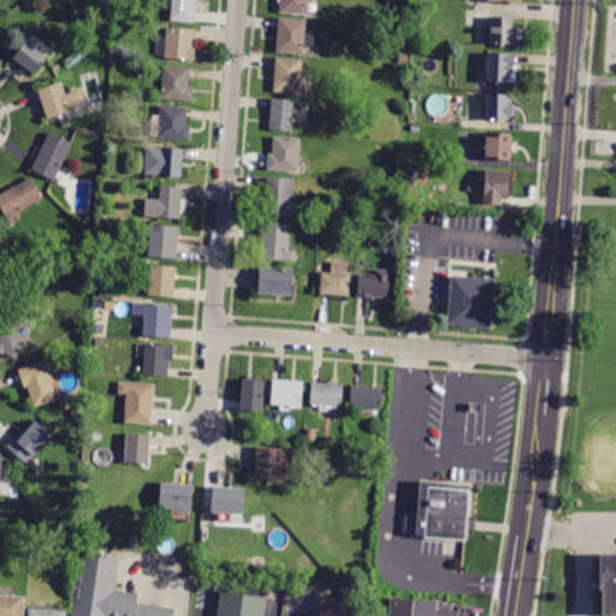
[(196,0),(195,23),(171,22),(172,0),(196,0)]
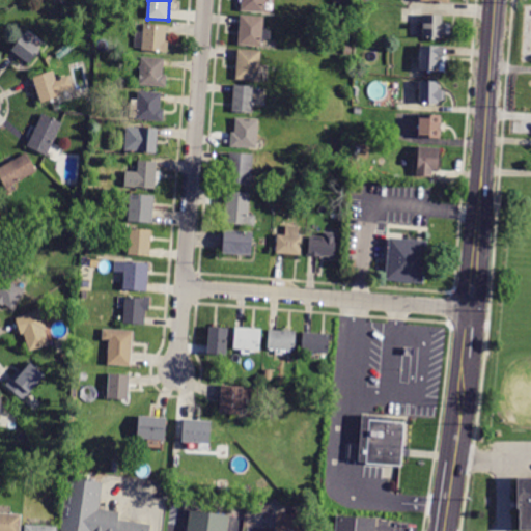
[(264,0),(264,12),(241,11),(242,0),(264,0)]
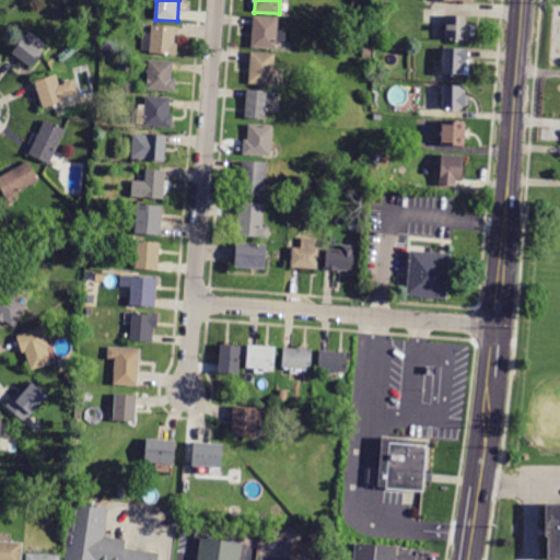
[(476,26),(475,37),(466,37),(466,39),(445,39),(446,15),(467,16),(467,24),(476,24),(476,26)]
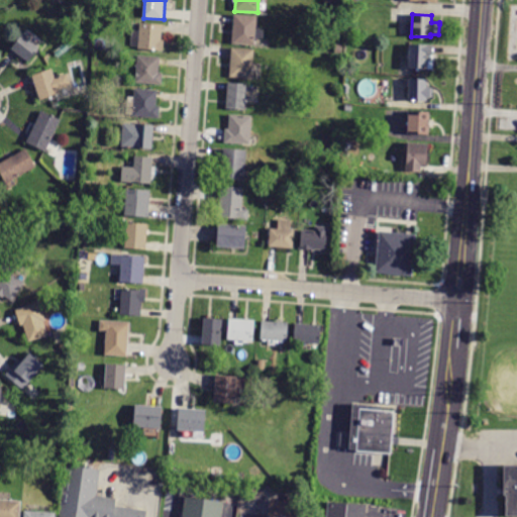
[(234,15),(257,16),(256,29),(265,29),(264,38),(255,38),(254,45),(232,44),(234,15)]
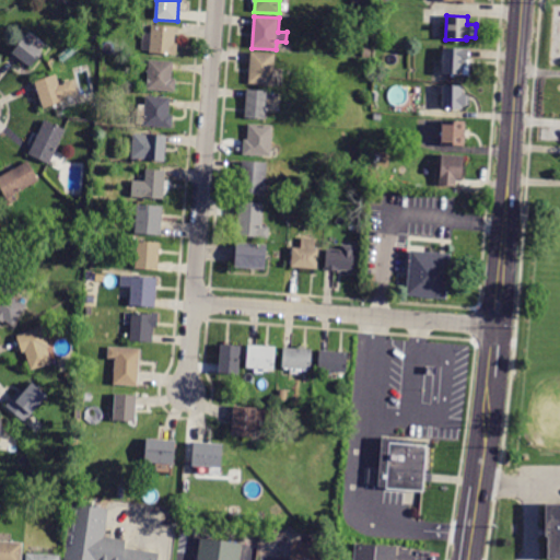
[(176,35),(175,43),(178,44),(177,57),(173,56),(173,55),(150,54),(150,50),(142,50),(143,33),(151,34),(152,25),(176,27),(176,35)]
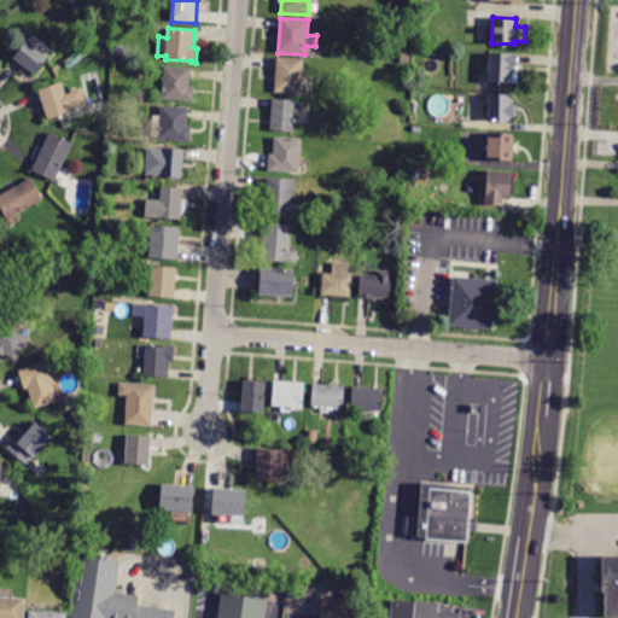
[(108,45),(100,41),(105,34),(111,38),(108,45)]
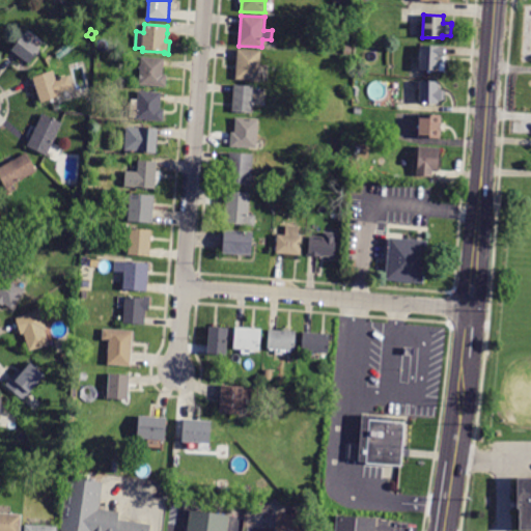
[(23,35),(42,50),(30,64),(11,50),(23,35)]
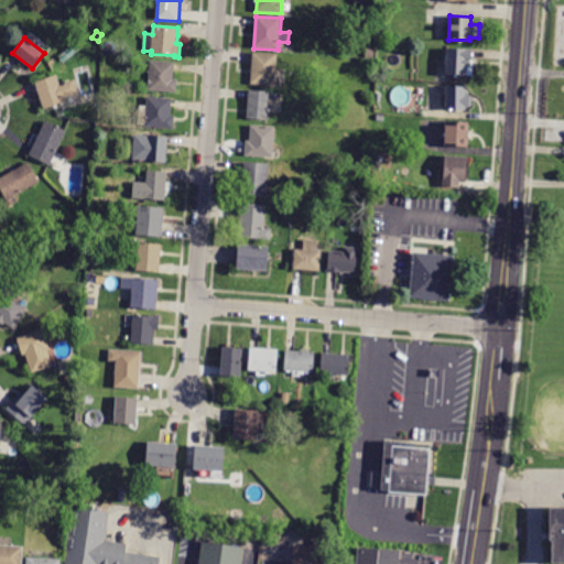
[(446,66),(446,49),(472,50),(472,60),(470,60),(470,66),(473,66),(473,76),(445,75),(446,66)]
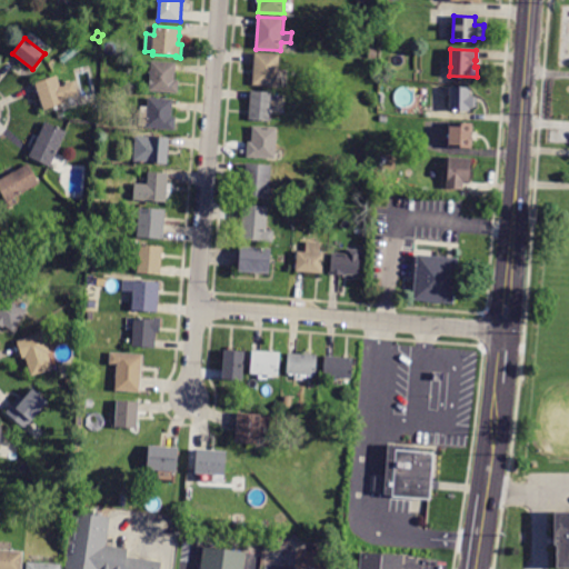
[(256,53),(280,55),(278,87),(253,85),(256,53)]
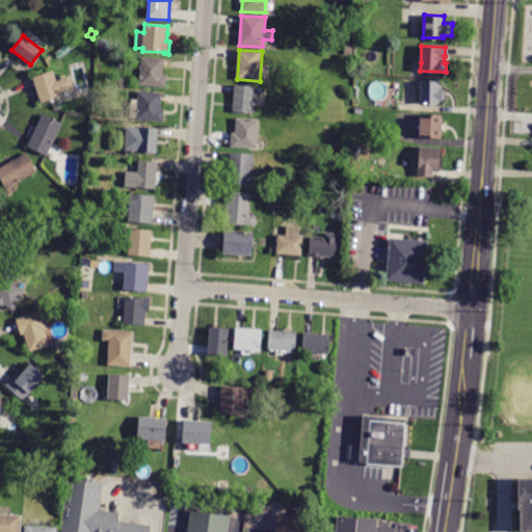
[(141,69),(142,57),(165,59),(163,75),(167,76),(166,87),(140,85),(141,69)]
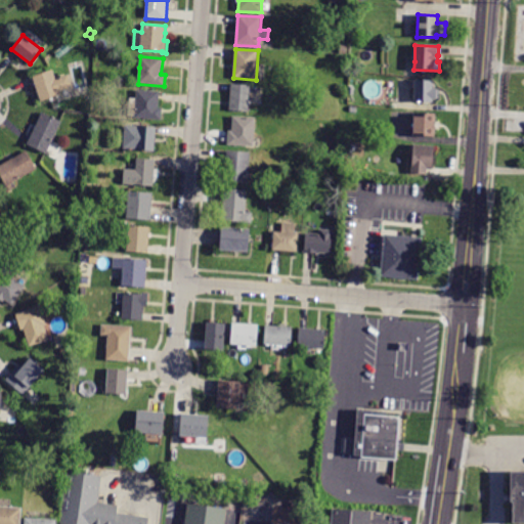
[(52,70),(56,80),(69,76),(73,87),(60,91),(61,95),(41,102),(33,77),(52,70)]
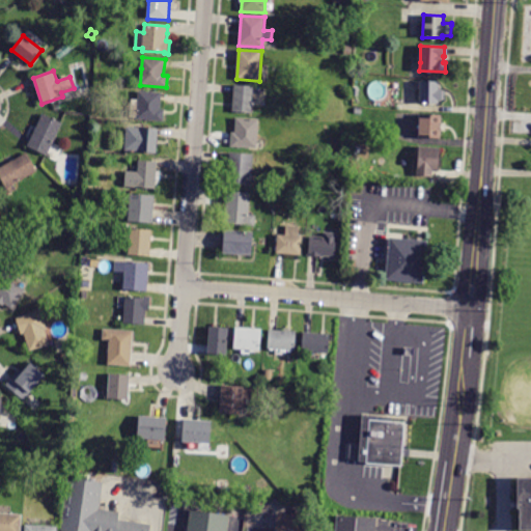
[(439,89),(442,89),(442,90),(445,90),(444,101),(442,101),(442,102),(439,101),(439,104),(419,104),(420,81),(439,81),(439,89)]
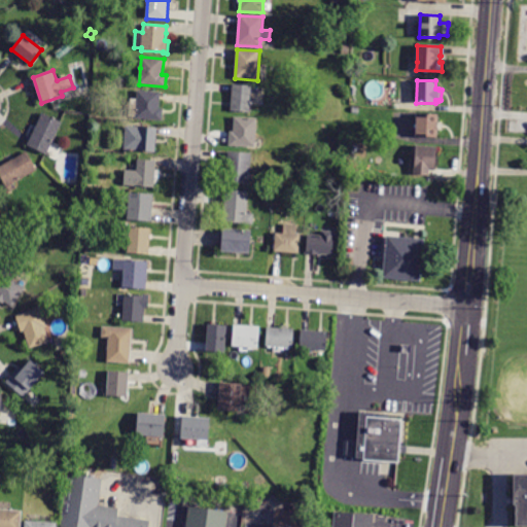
[(250,112),(231,111),(233,84),(251,85),(250,112)]
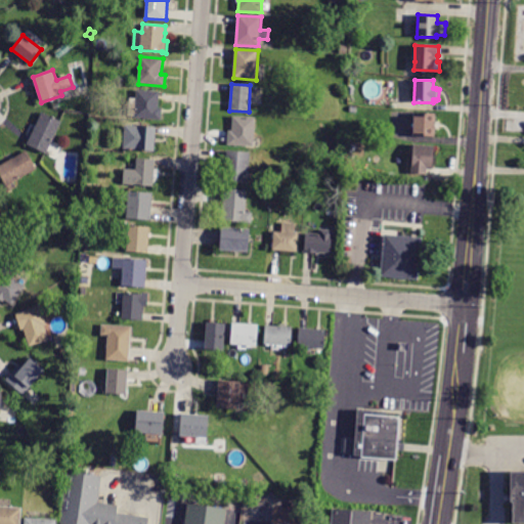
[(159,101),(159,107),(163,108),(162,120),(135,118),(135,117),(129,116),(130,98),(136,99),(137,90),(160,92),(159,101)]
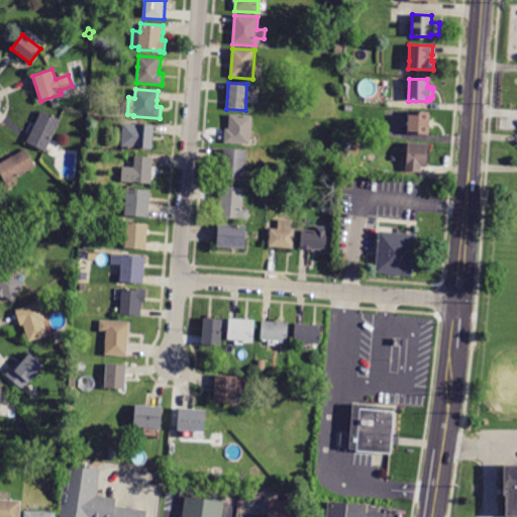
[(35,125),(41,111),(61,120),(45,151),(26,142),(35,125)]
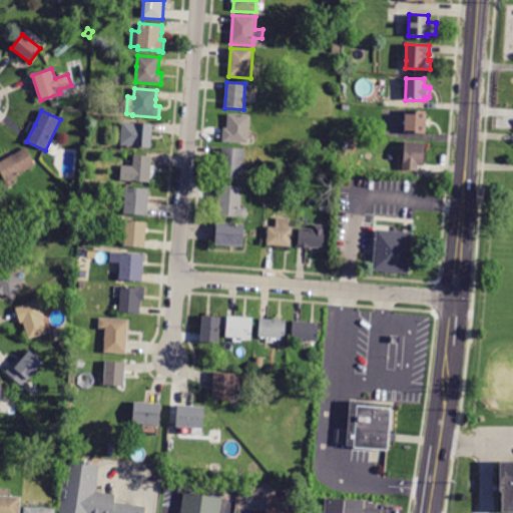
[(426,119),(426,134),(404,133),(405,110),(427,111),(426,119)]
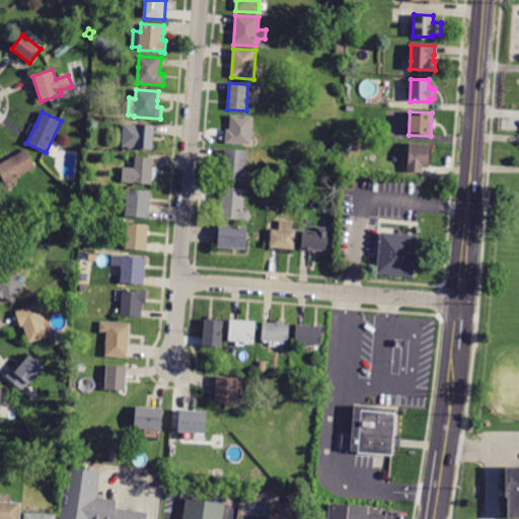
[(230,116),(253,117),(251,146),(225,144),(226,130),(230,130),(230,116)]
